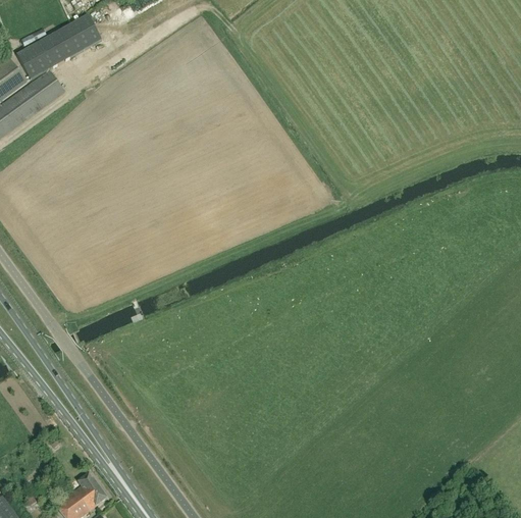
[(133,12),(157,0),(134,0),(128,3),(133,12)]
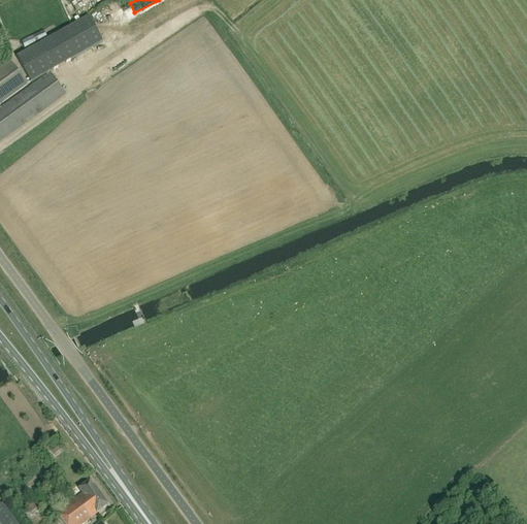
[(160,10),(146,20),(153,30),(166,21),(160,10)]
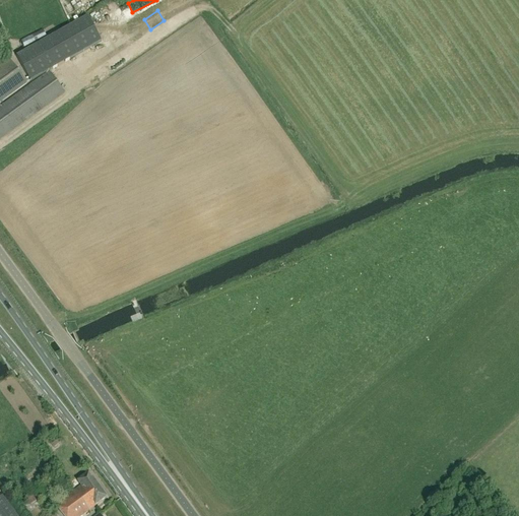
[(85,14),(15,52),(29,77),(100,38),(85,14)]
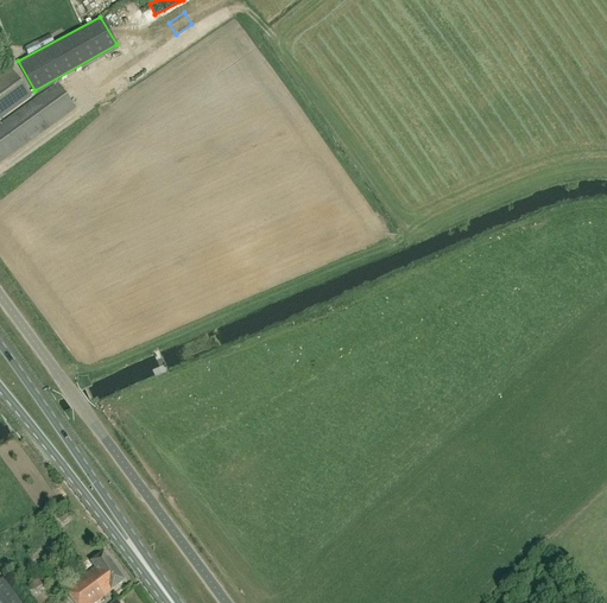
[(49,31),(24,44),(29,54),(54,40),(49,31)]
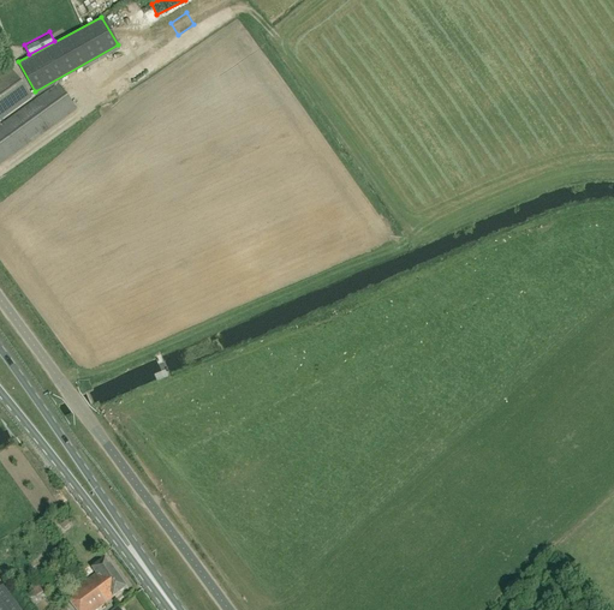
[(0,117),(31,94),(11,65),(0,72),(0,117)]
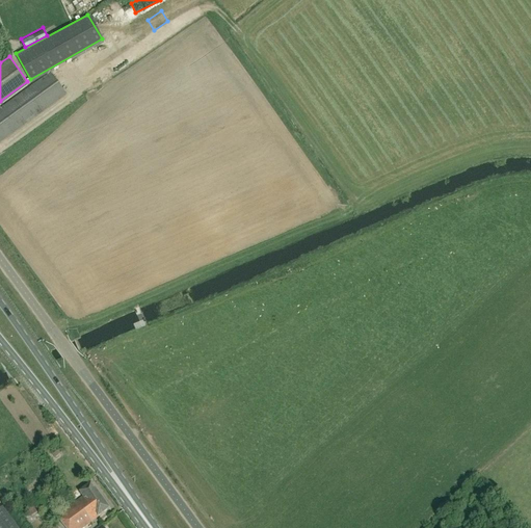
[(49,70),(0,105),(0,137),(64,91),(49,70)]
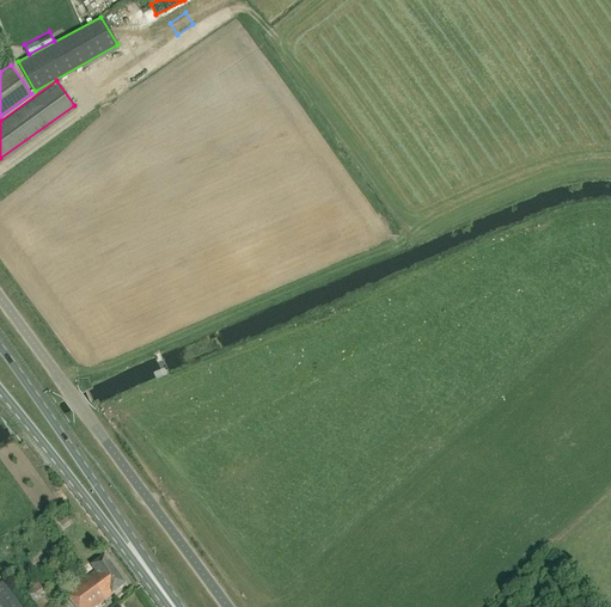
[(62,523),(69,516),(63,510),(56,517),(62,523)]
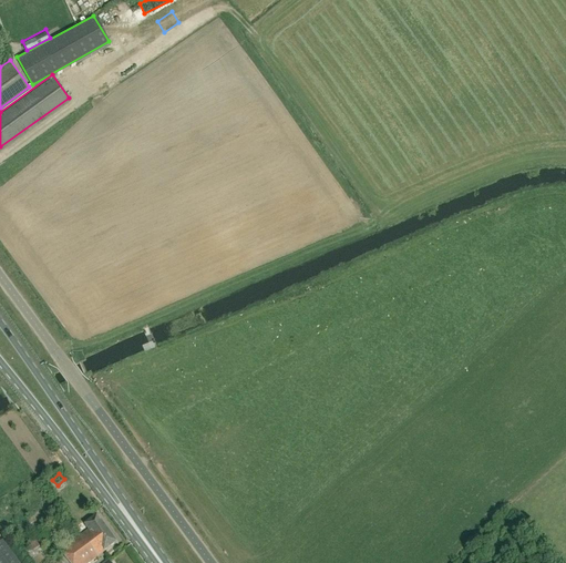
[(80,487),(67,499),(73,507),(86,494),(80,487)]
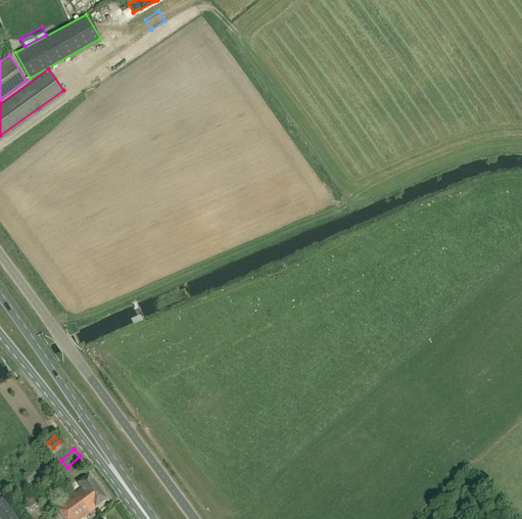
[(81,485),(75,489),(89,509),(106,496),(88,471),(77,480),(81,485)]
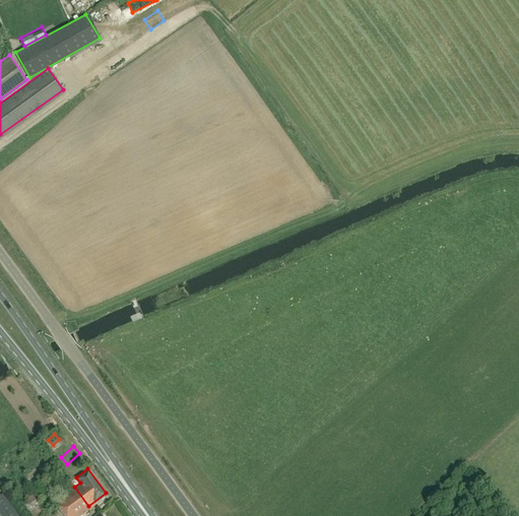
[(88,506),(74,487),(55,501),(65,515),(74,515),(88,506)]
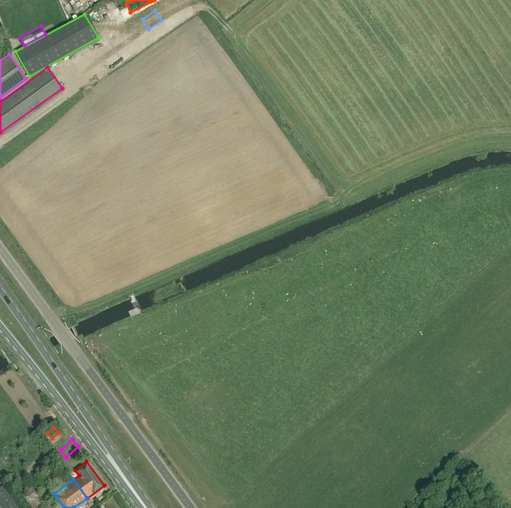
[(0,507),(22,507),(4,482),(0,485),(0,507)]
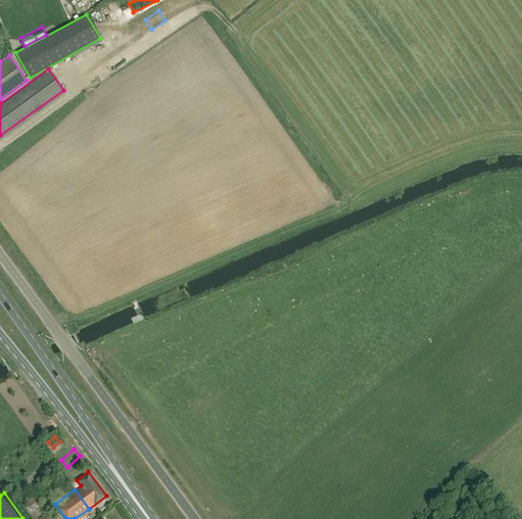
[(32,494),(24,500),(28,505),(36,501),(32,494)]
